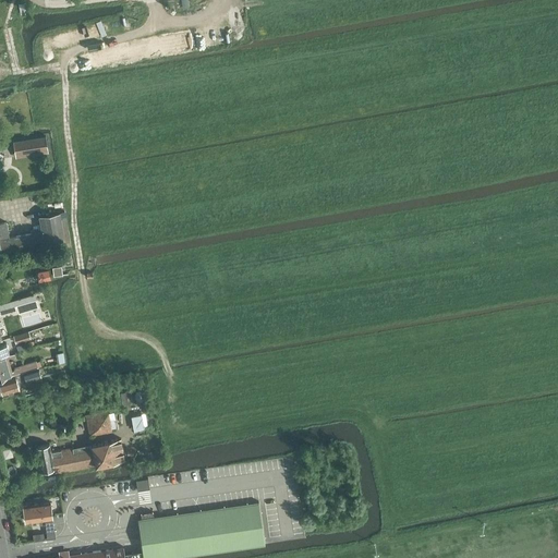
[(13,142),(15,158),(48,154),(46,137),(13,142)]
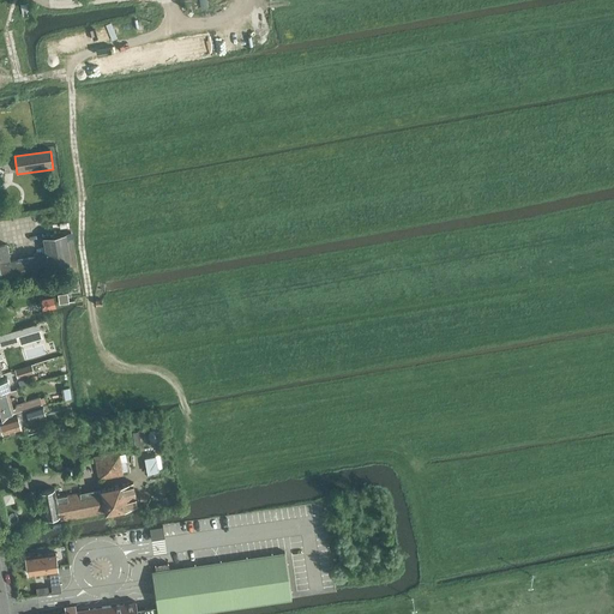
[(71,232),(42,238),(49,271),(77,265),(71,232)]
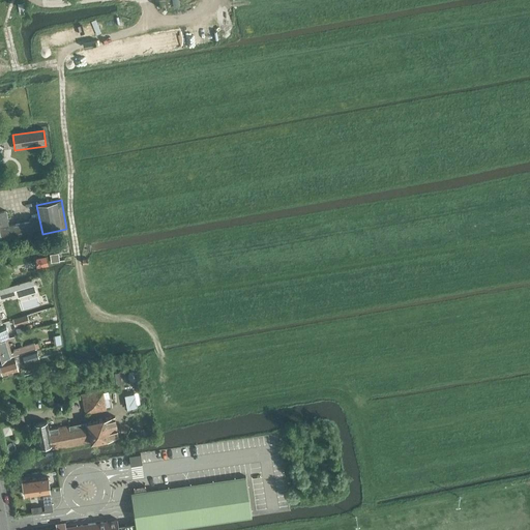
[(0,234),(1,241),(31,236),(42,234),(39,219),(9,225),(6,211),(0,211),(0,234)]
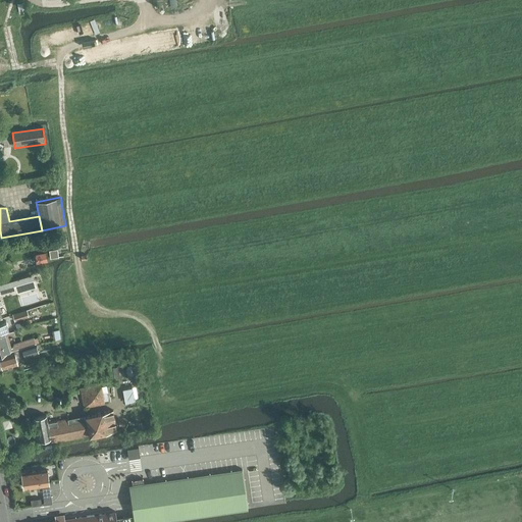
[(58,257),(57,249),(49,250),(50,258),(58,257)]
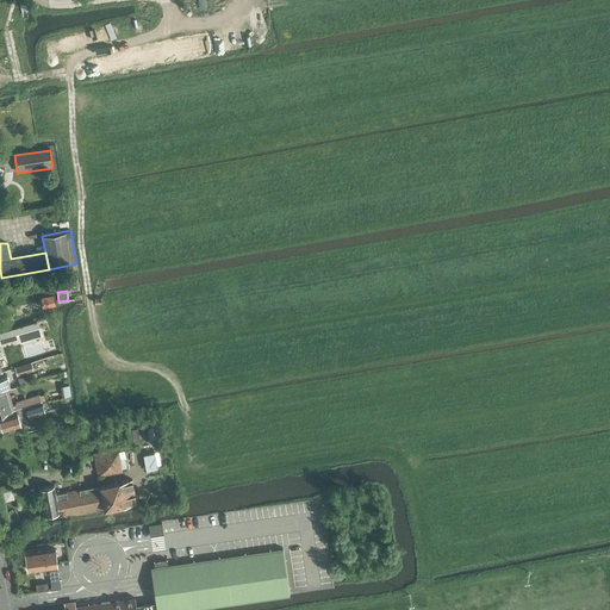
[(42,298),(43,305),(55,303),(53,296),(42,298)]
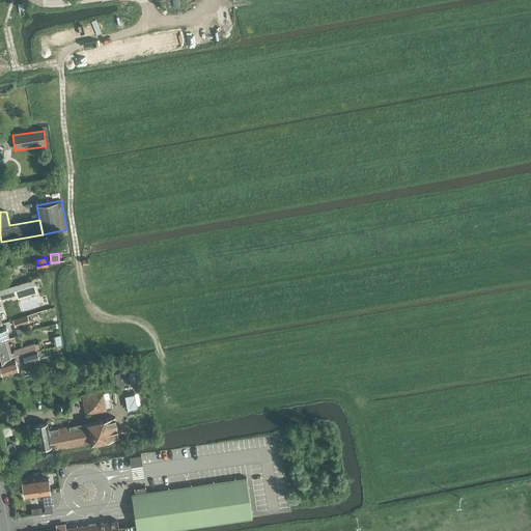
[(18,296),(34,290),(31,280),(0,289),(0,295),(1,299),(17,294),(18,296)]
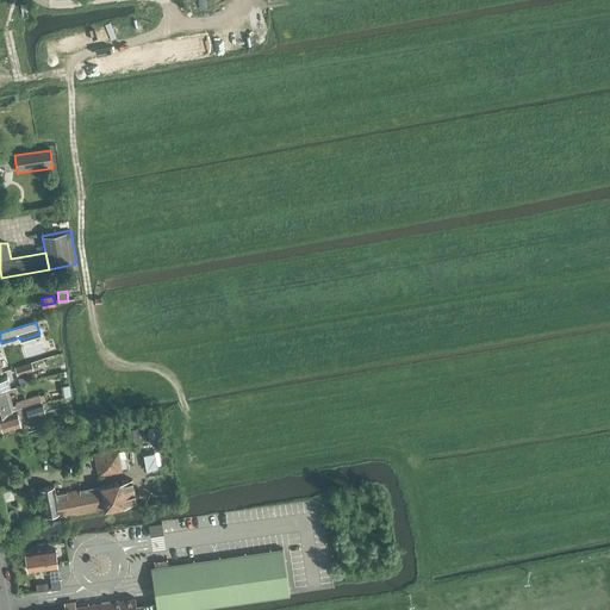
[(14,367),(18,378),(35,372),(31,361),(14,367)]
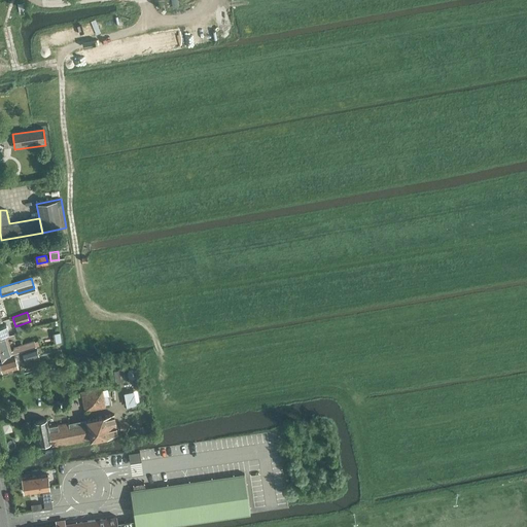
[(0,325),(0,336),(7,335),(6,332),(9,331),(6,323),(0,325)]
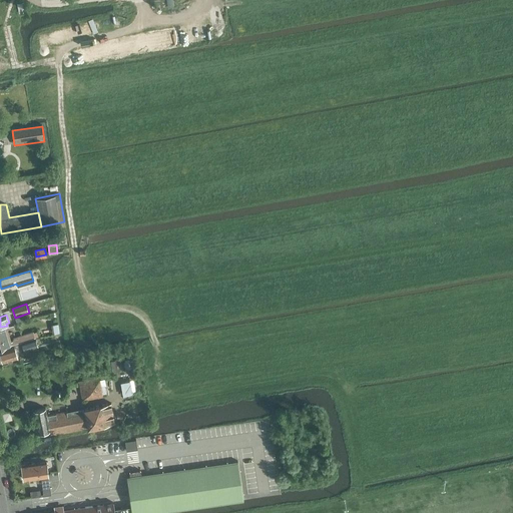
[(7,326),(0,327),(0,348),(36,337),(34,332),(14,338),(13,341),(11,341),(7,326)]
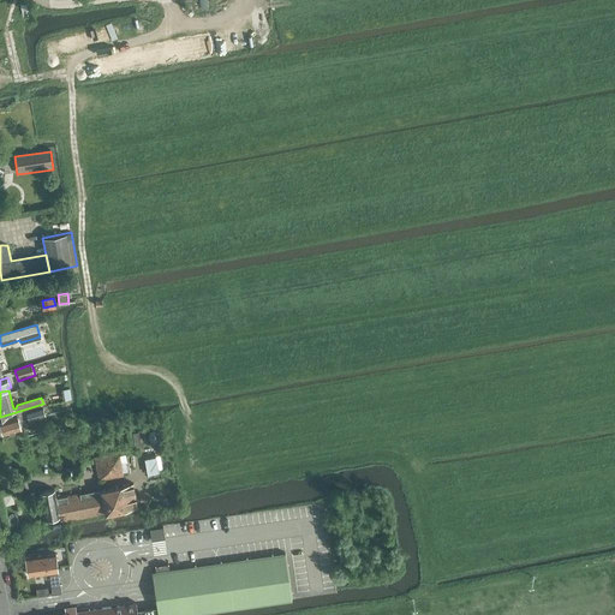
[(42,405),(25,410),(29,419),(45,415),(42,405)]
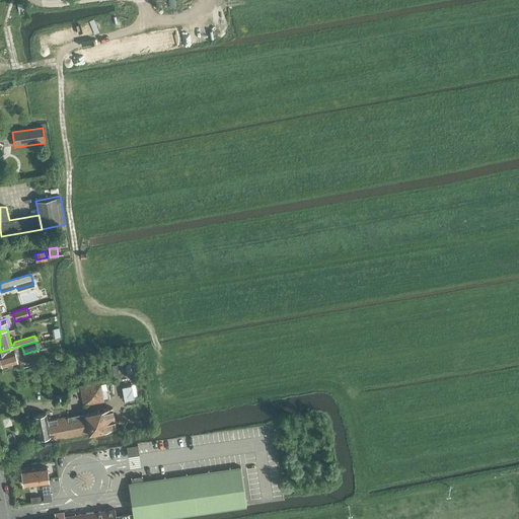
[(18,362),(16,356),(24,354),(21,346),(14,348),(15,350),(0,354),(0,358),(2,366),(18,362)]
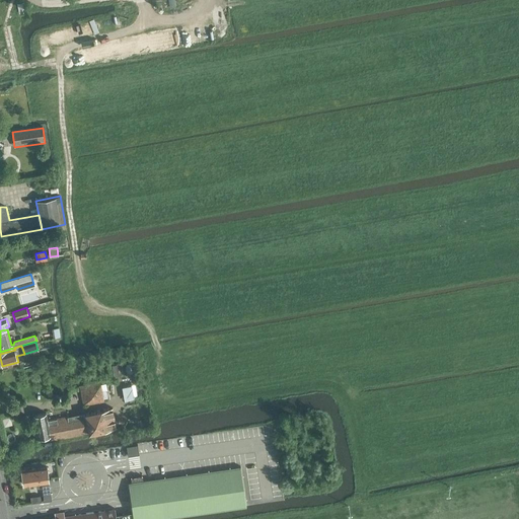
[(130,363),(114,363),(115,374),(130,373),(130,363)]
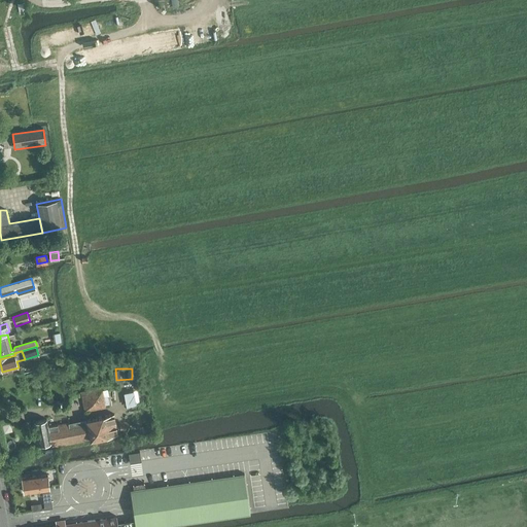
[(81,394),(84,412),(105,408),(102,390),(81,394)]
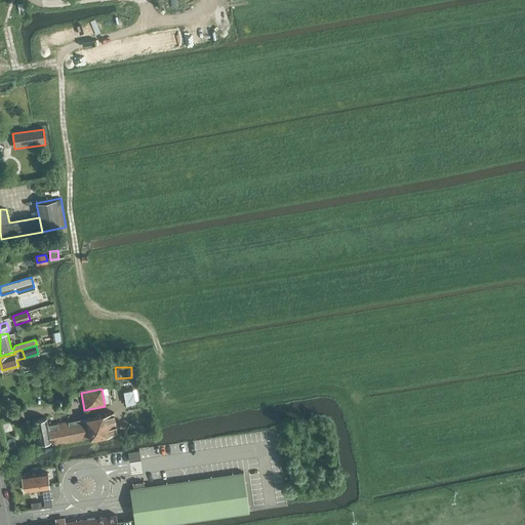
[(125,392),(127,403),(143,401),(142,390),(125,392)]
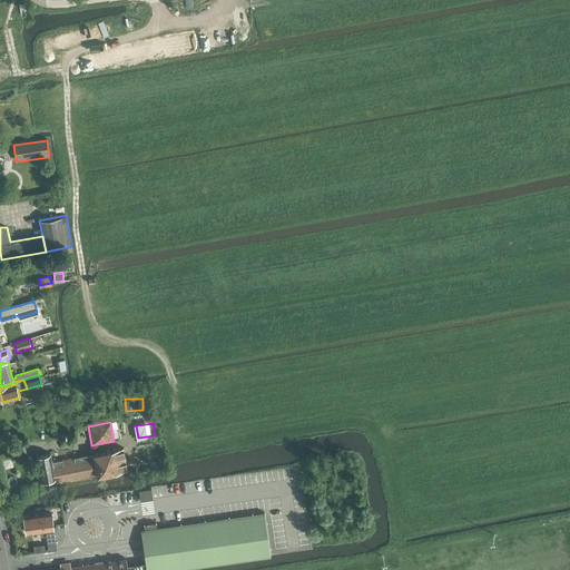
[(124,448),(95,453),(98,475),(128,470),(124,448)]
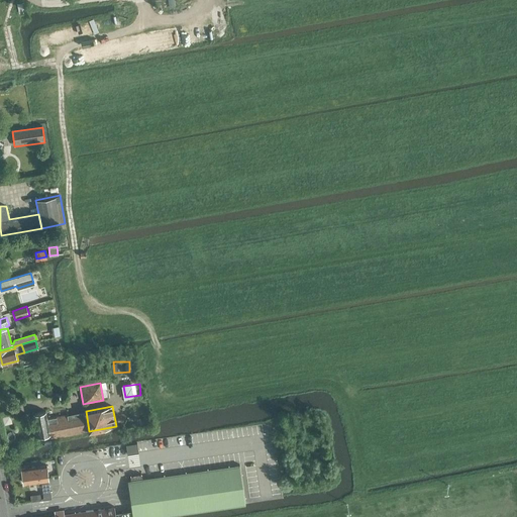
[(38,436),(50,433),(47,418),(46,411),(34,413),(38,436)]
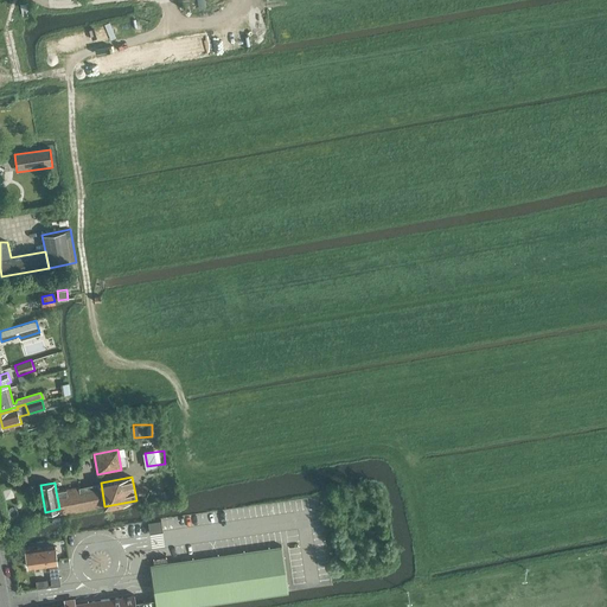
[(101,483),(56,491),(59,509),(61,515),(104,506),(101,483)]
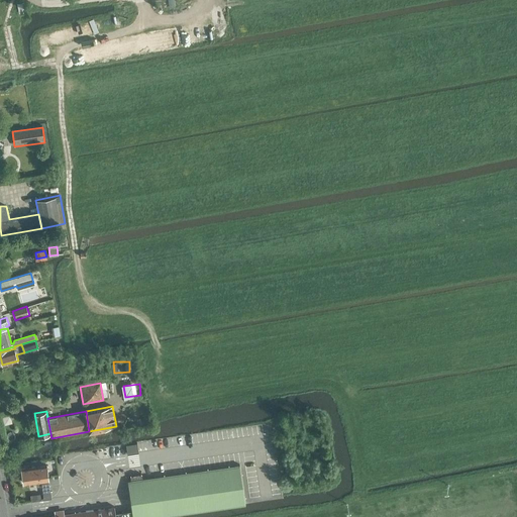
[(46,464),(21,469),(22,479),(23,483),(27,482),(41,480),(44,499),(52,498),(46,464)]
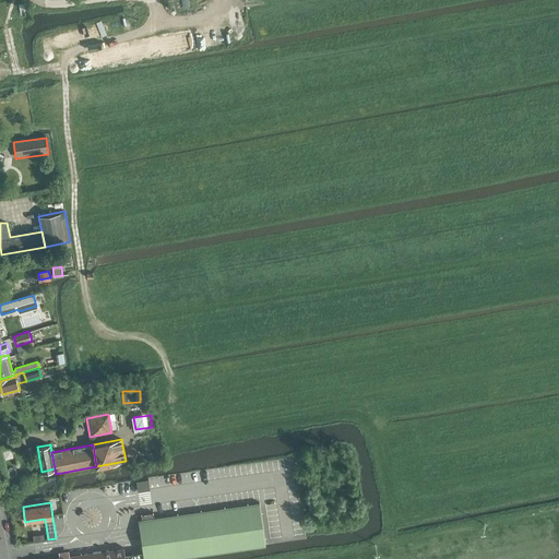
[(125,554),(125,558),(163,558),(264,546),(259,502),(154,518),(153,512),(152,513),(153,515),(142,518),(142,514),(141,514),(141,519),(138,520),(142,551),(125,554)]
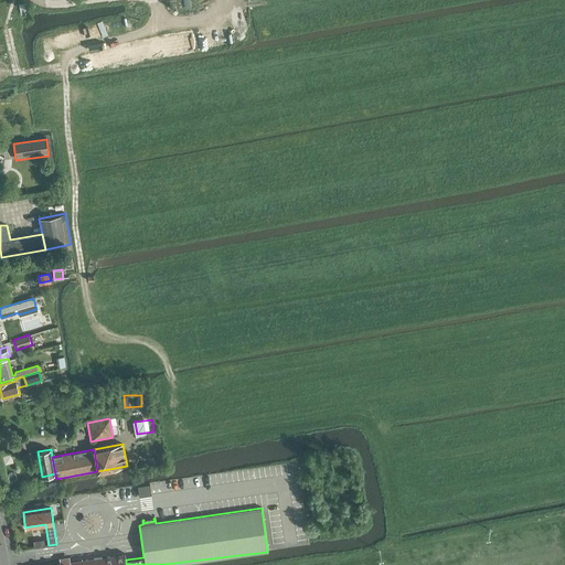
[(125,554),(42,564),(126,564),(126,560),(125,554)]
